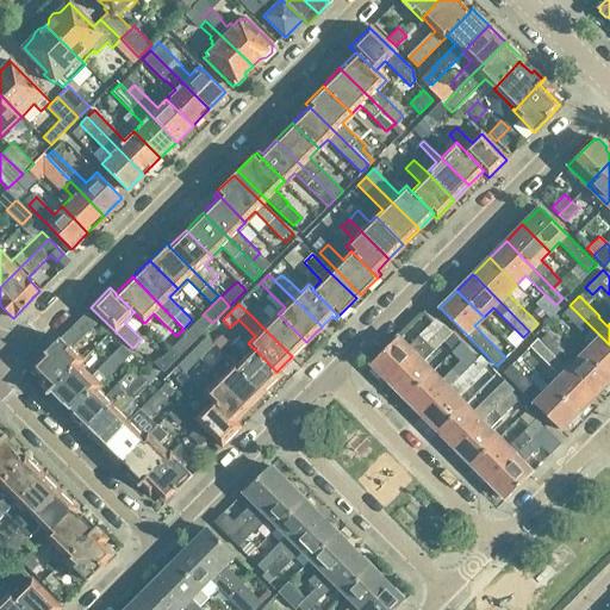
[(267,304),(261,310),(259,306),(250,315),(292,356),(306,342),(278,313),(267,304)]
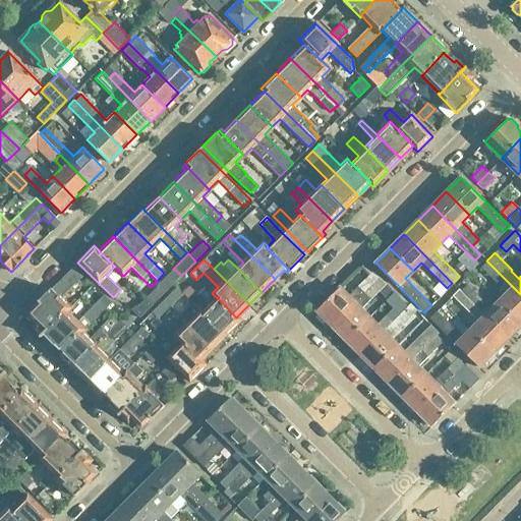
[(520,294),(486,261),(480,267),(506,292),(498,301),(520,324),(520,294)]
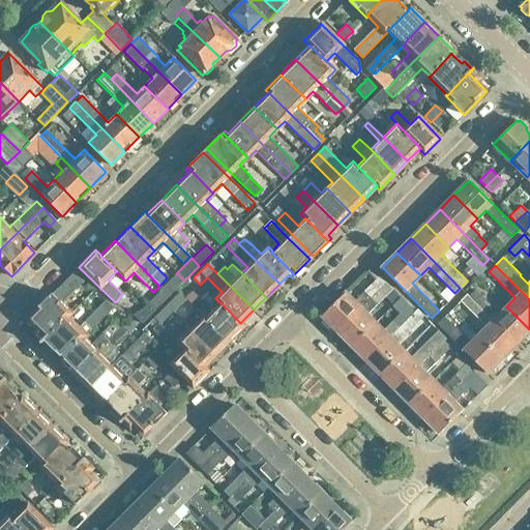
[(76,270),(26,319),(45,337),(39,342),(39,343),(67,317),(71,314),(62,303),(85,281),(76,270)]
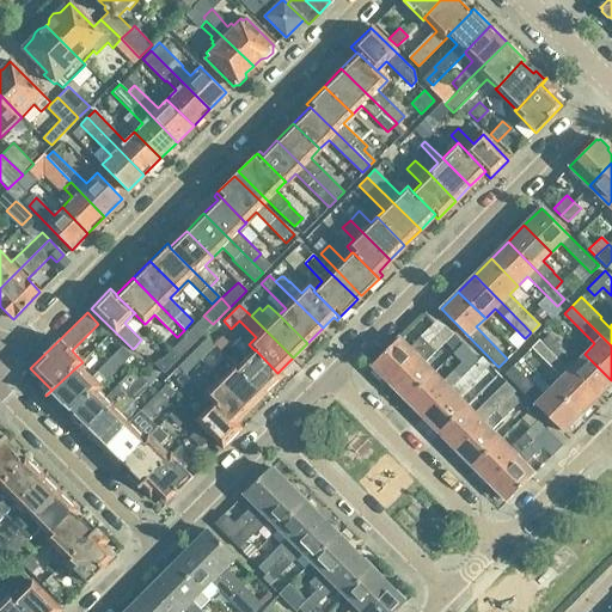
[(213,324),(203,316),(187,332),(196,341),(213,324)]
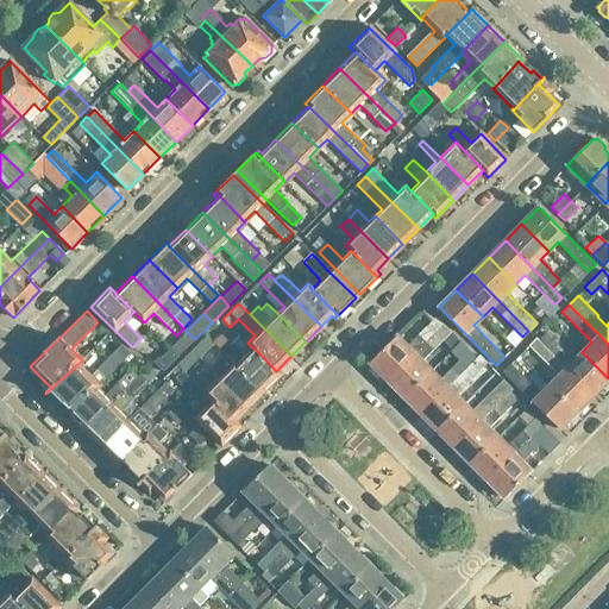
[(369,364),(371,365),(369,368),(377,376),(380,374),(387,381),(443,325),(435,316),(406,345),(396,337),(369,364)]
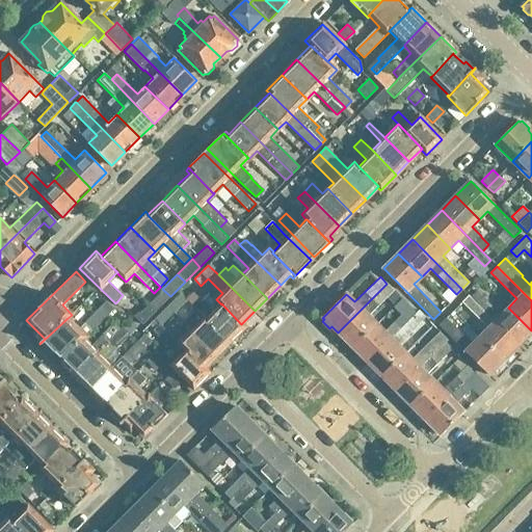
[(387,284),(338,333),(344,339),(342,341),(350,349),(376,323),(368,315),(387,297),(390,300),(397,293),(394,290),(387,284)]
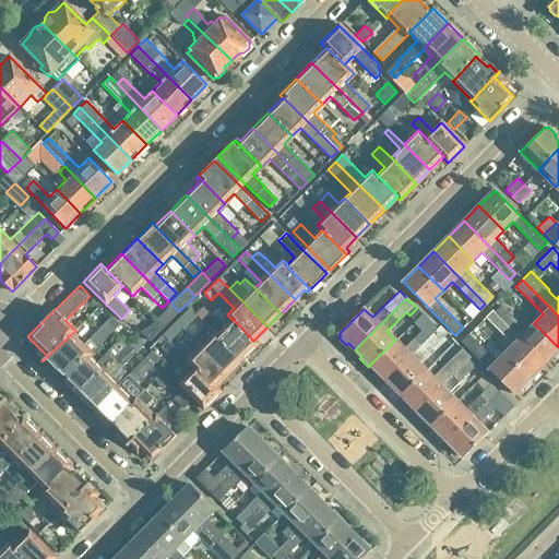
[(165,328),(174,319),(180,312),(174,307),(158,322),(165,328)]
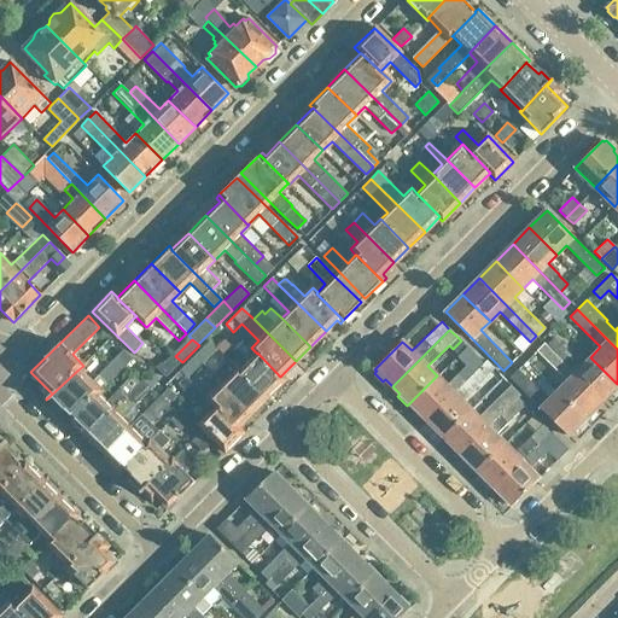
[(554,339),(547,347),(601,401),(610,394),(612,395),(617,388),(617,384),(590,357),(582,366),(571,355),(571,356),(554,339)]
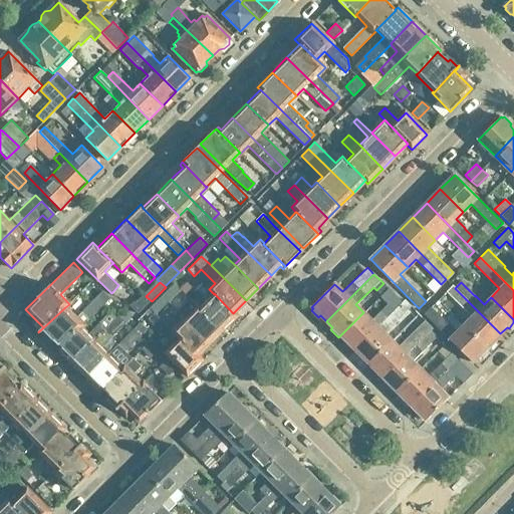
[(203,283),(195,290),(189,284),(182,291),(189,298),(198,307),(222,330),(236,316),(233,313),(214,293),(214,294),(209,289),(203,283)]
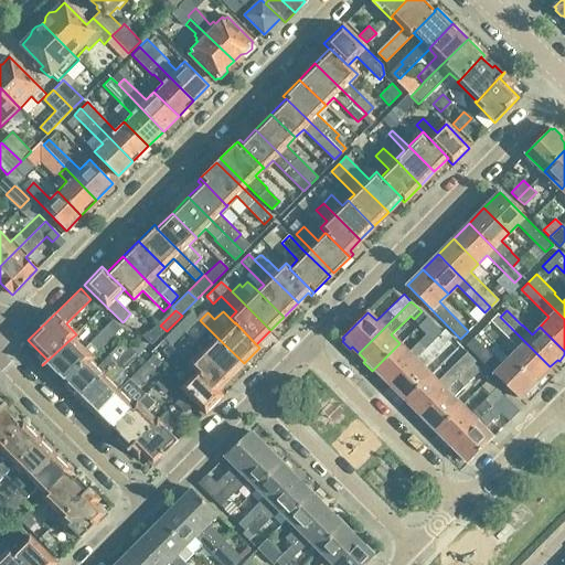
[(550,366),(500,317),(497,313),(490,320),(518,348),(509,356),(535,384),(544,375),(543,374),(550,366)]
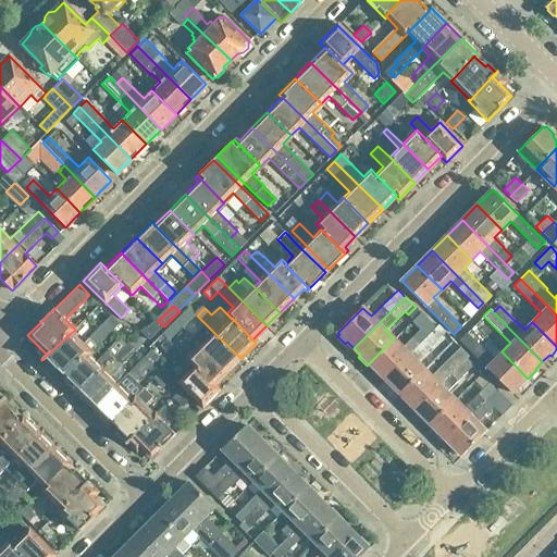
[(182,313),(175,320),(185,330),(192,322),(182,313)]
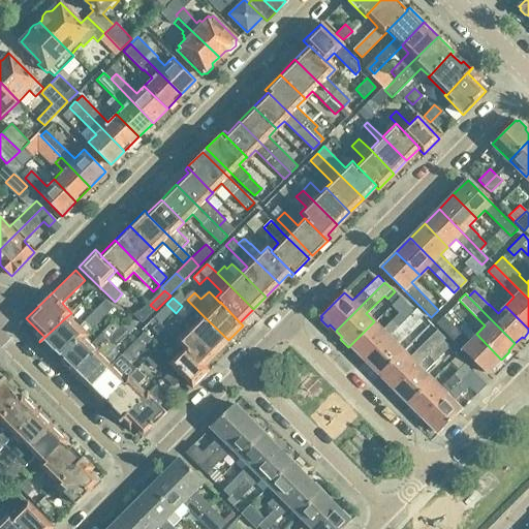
[(67,316),(39,342),(40,343),(41,342),(52,352),(55,349),(61,356),(62,356),(83,337),(84,337),(113,308),(105,300),(78,327),(67,316)]
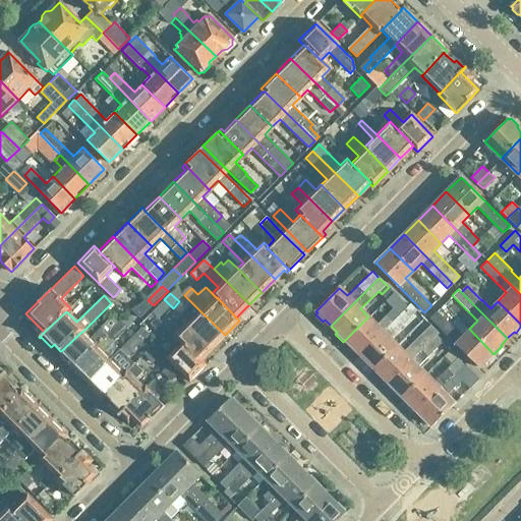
[(145,298),(136,306),(134,305),(130,309),(139,317),(152,304),(145,298)]
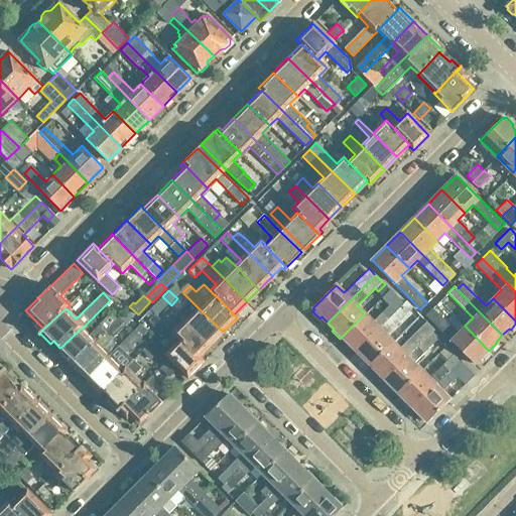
[(171,305),(162,296),(155,303),(164,312),(171,305)]
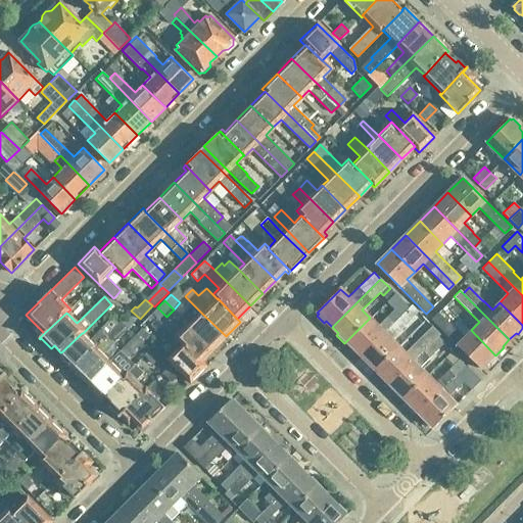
[(201,313),(192,303),(180,316),(189,325),(212,349),(226,336),(201,313)]
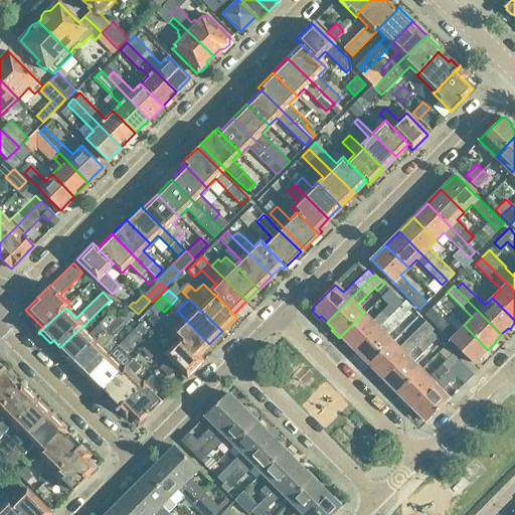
[(364,313),(339,338),(346,345),(348,343),(355,350),(396,309),(390,303),(381,312),(381,311),(371,321),(364,313)]
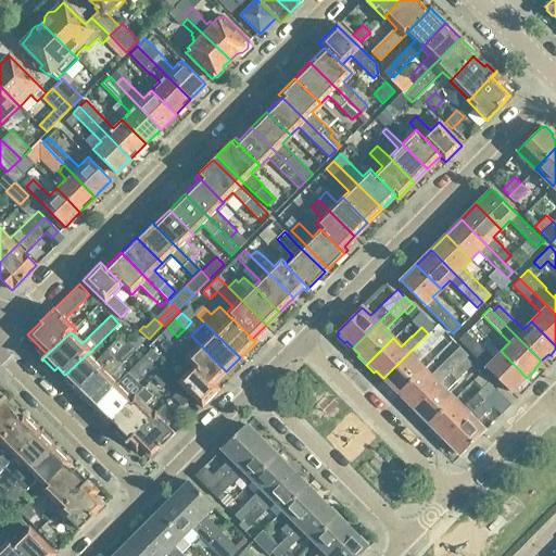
[(434,327),(428,333),(383,378),(390,384),(388,387),(396,395),(424,368),(415,359),(426,350),(425,349),(440,333),(434,327)]
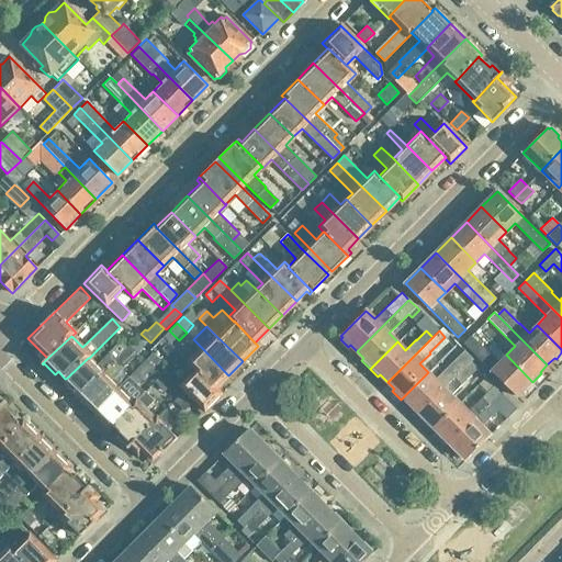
[(137,339),(127,349),(79,397),(94,413),(117,389),(110,381),(145,346),(137,339)]
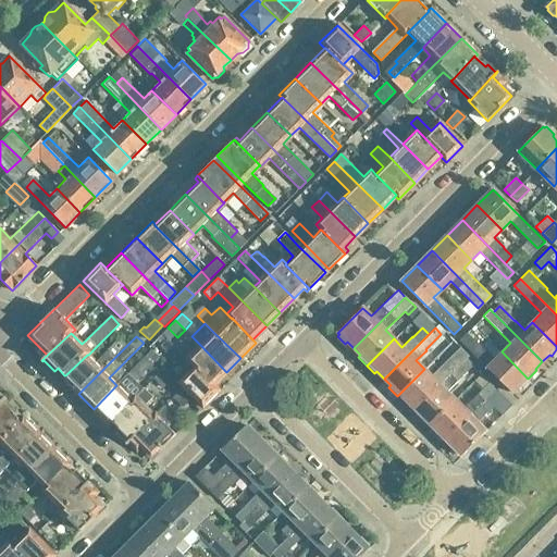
[(65,375),(64,375),(62,378),(78,394),(126,346),(119,338),(95,362),(88,355),(87,355),(65,375)]
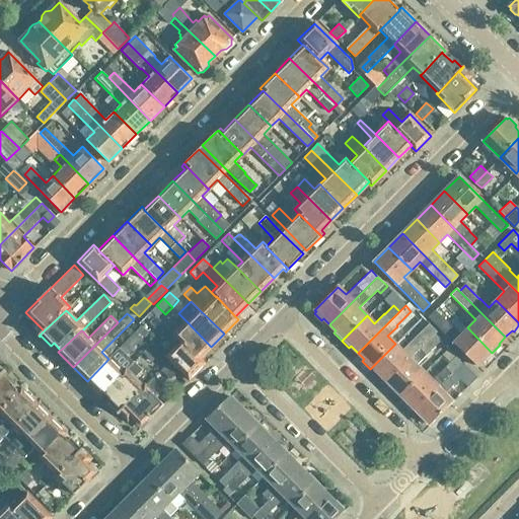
[(174,336),(175,335),(155,315),(148,322),(175,349),(167,357),(189,379),(204,364),(199,359),(174,336)]
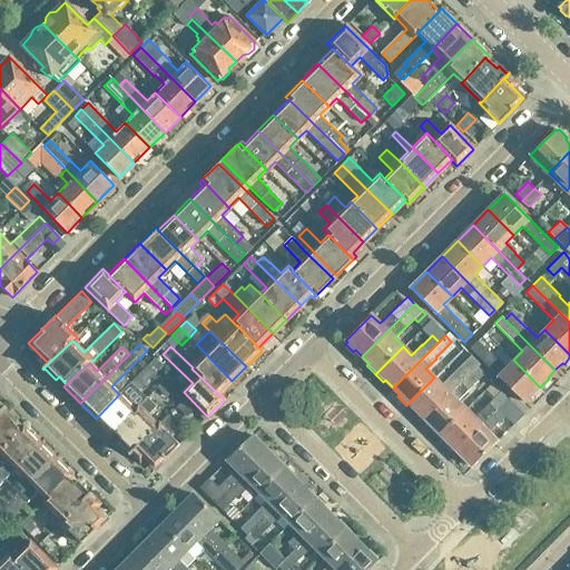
[(540,387),(513,360),(505,369),(487,350),(480,357),(523,402),(531,393),(533,395),(540,387)]
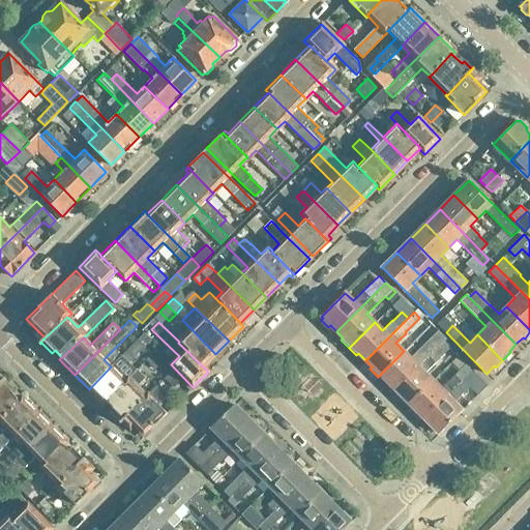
[(192,329),(179,342),(178,343),(203,366),(215,354),(192,329)]
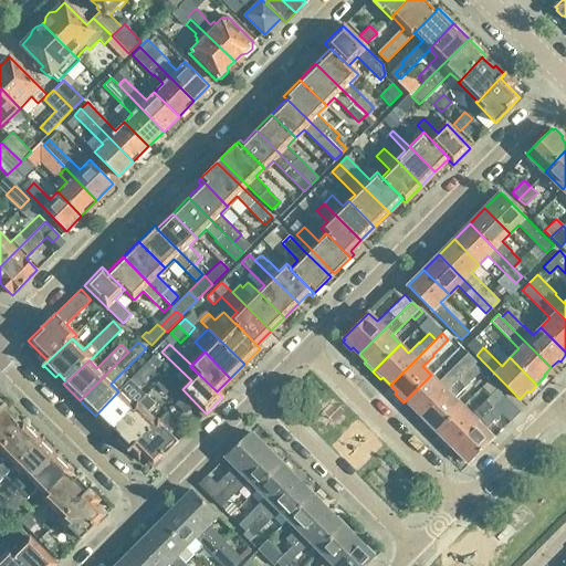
[(431,375),(404,402),(411,410),(413,408),(421,417),(468,370),(477,360),(467,352),(437,381),(431,375)]
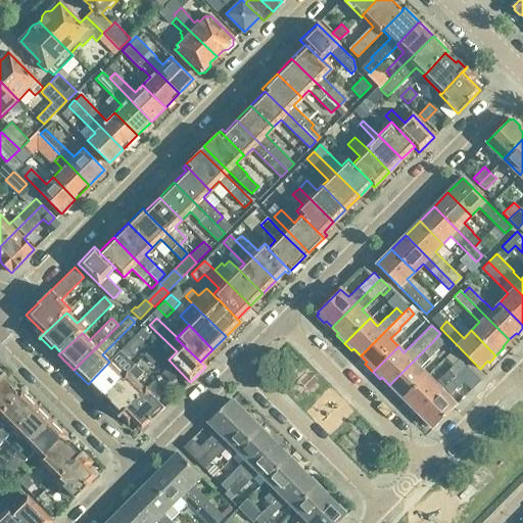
[(109,362),(88,384),(102,398),(104,396),(104,395),(124,376),(124,375),(116,368),(134,350),(137,352),(151,338),(142,329),(109,362)]
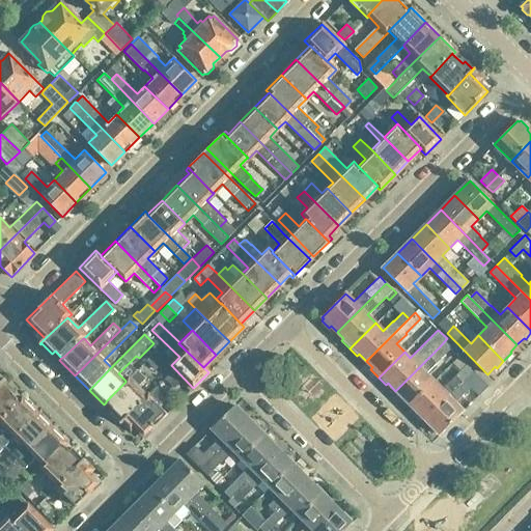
[(444,354),(439,347),(395,391),(401,396),(400,398),(409,407),(435,382),(426,373),(436,363),(436,362),(444,354)]
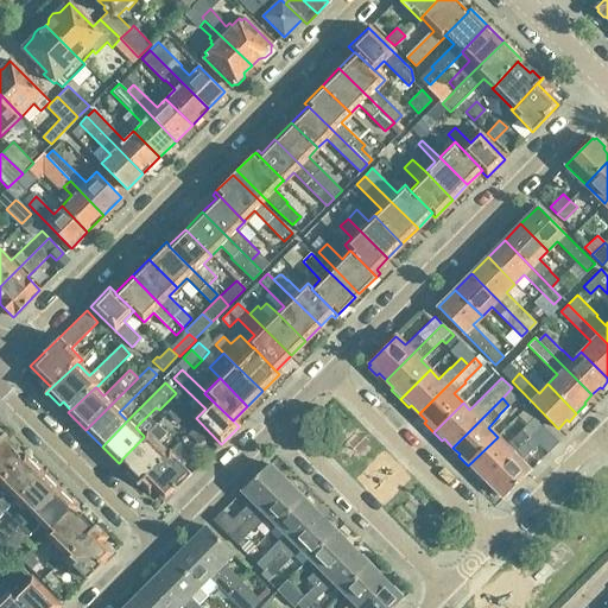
[(166,412),(177,423),(184,416),(175,405),(166,412)]
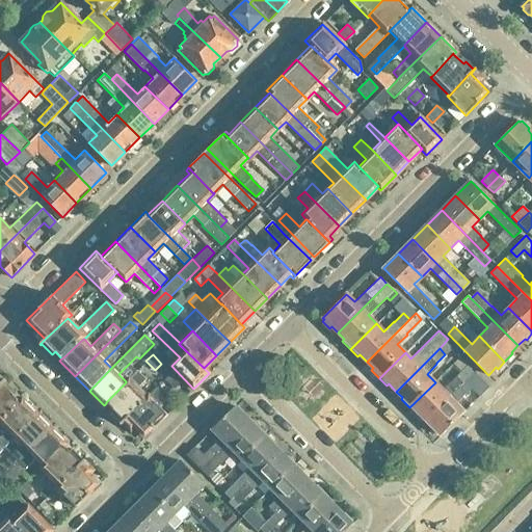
[(435,382),(409,407),(417,415),(418,413),(425,421),(475,372),(467,363),(442,389),(435,382)]
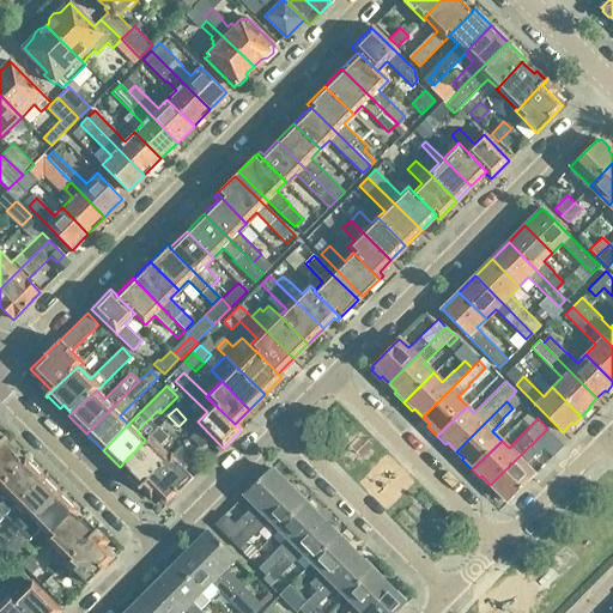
[(156,429),(145,439),(145,441),(122,463),(122,465),(129,472),(127,474),(139,486),(138,487),(138,489),(139,489),(169,457),(157,445),(165,438),(156,429)]
